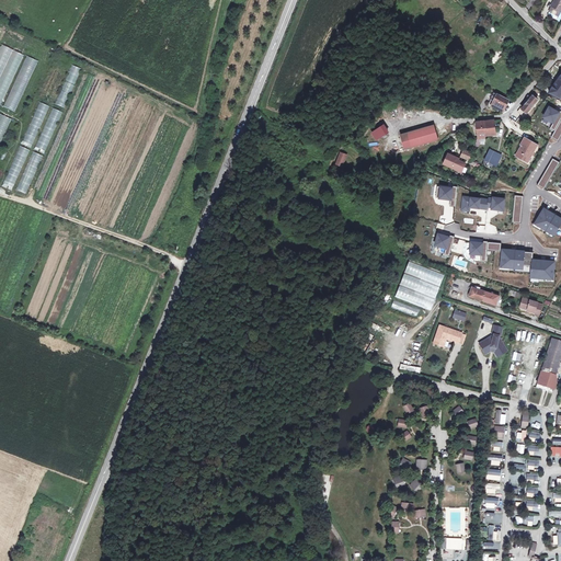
[(560,0),(553,0),(551,6),(552,6),(550,9),(550,11),(558,14),(559,14),(560,10),(560,0)]
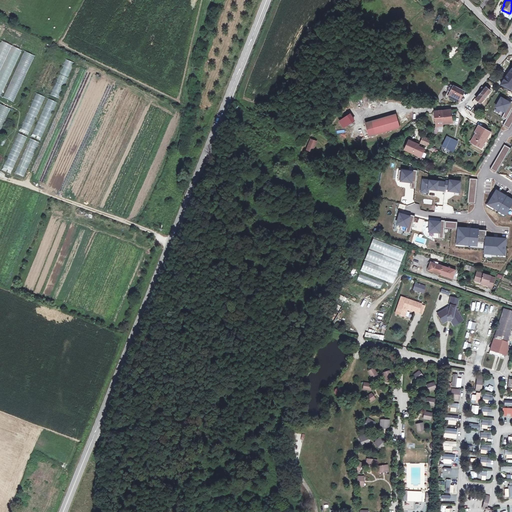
[(0,40),(0,94),(2,96),(21,49),(0,40)]
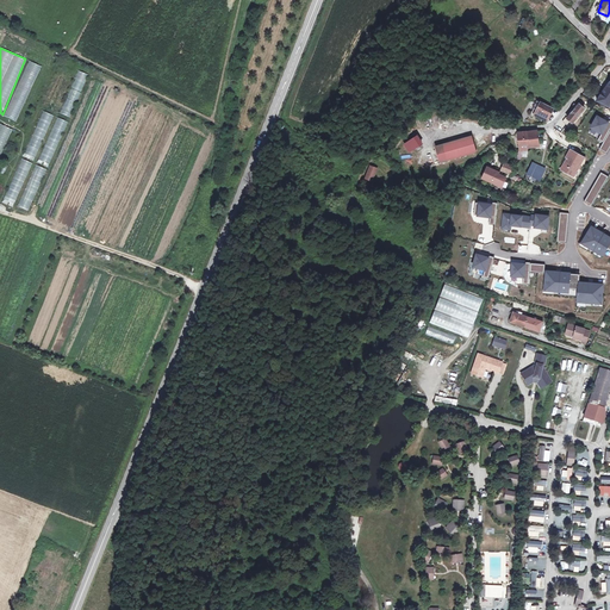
[(29,57),(5,117),(18,122),(42,62),(29,57)]
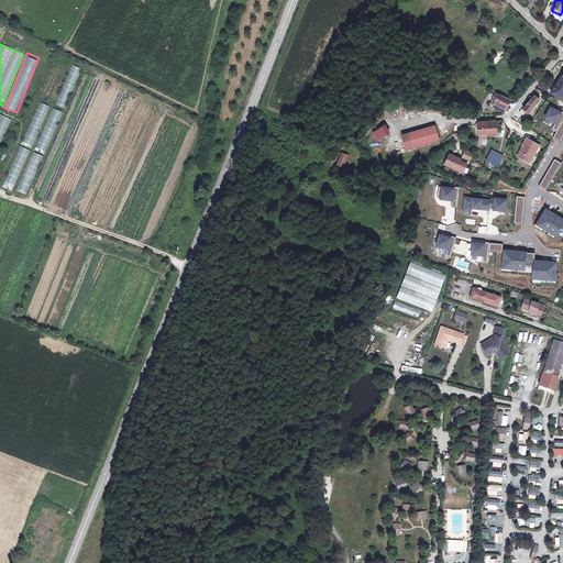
[(66,109),(80,68),(70,65),(57,106),(66,109)]
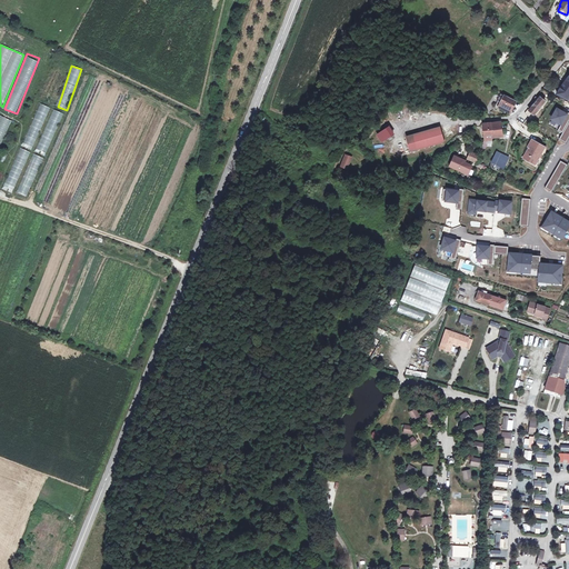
[(568,76),(557,92),(568,99),(568,98),(568,76)]
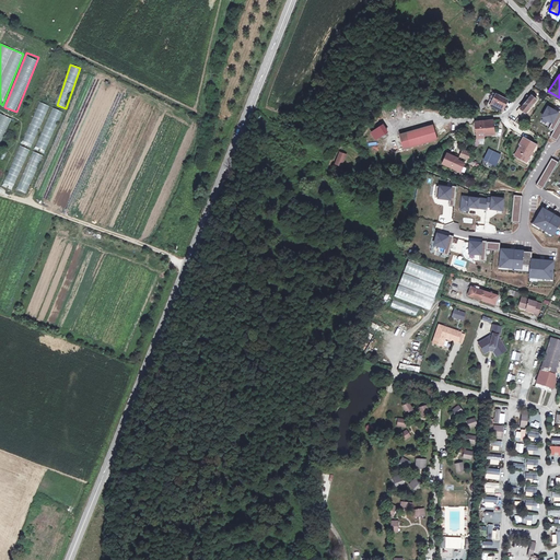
[(483,96),(489,98),(492,92),(487,89),(483,96)]
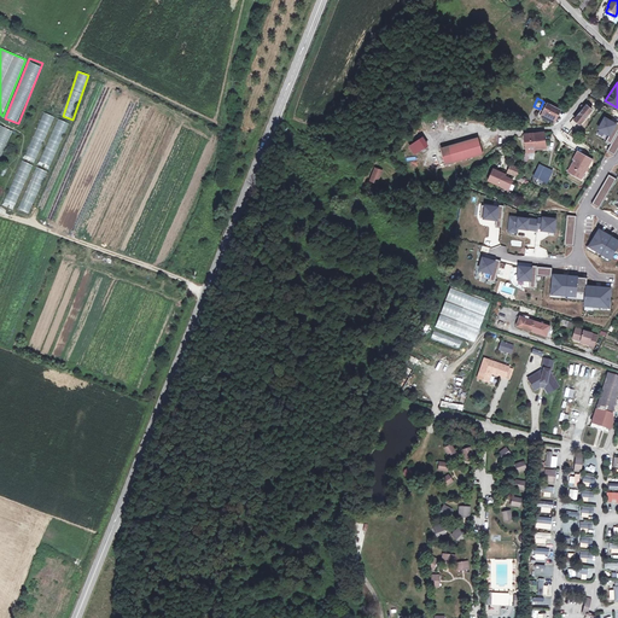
[(547,103),(543,101),(540,109),(536,115),(546,121),(547,118),(541,115),(547,103)]
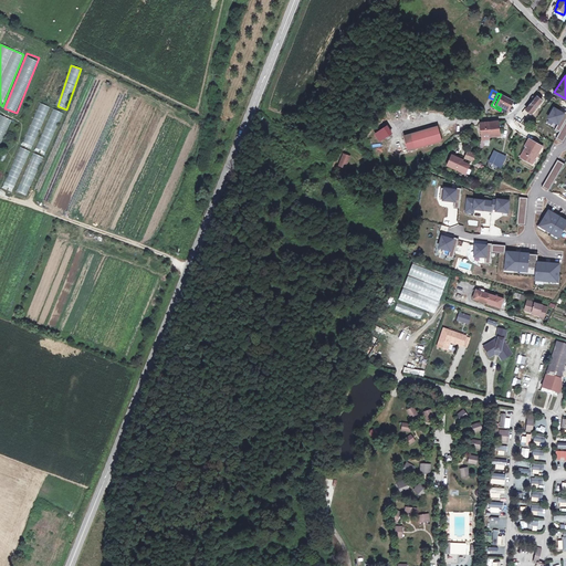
[(513,101),(501,94),(495,105),(501,108),(509,113),(513,108),(510,106),(513,101)]
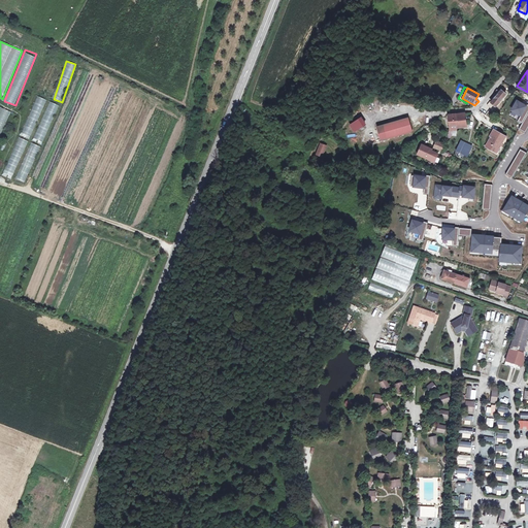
[(506,93),(502,90),(492,102),(490,101),(487,105),(493,109),(506,93)]
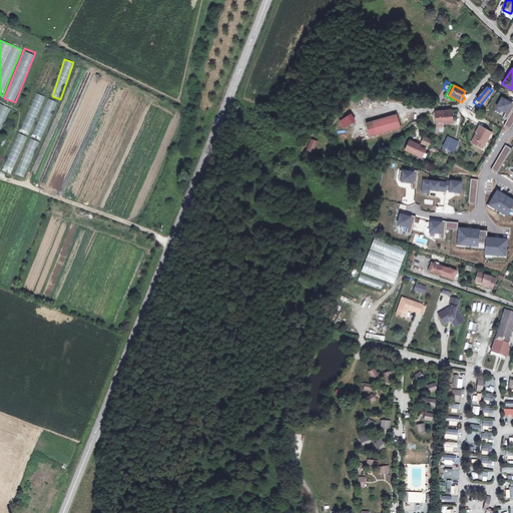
[(29,135),(44,97),(35,93),(20,131),(29,135)]
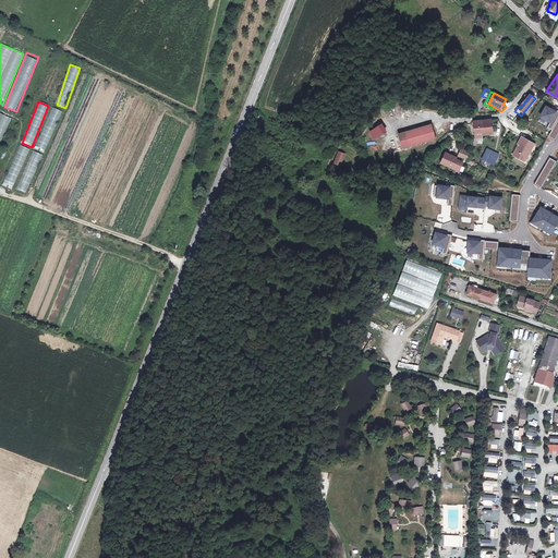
[(557,111),(547,106),(542,116),(552,121),(547,126),(553,130),(548,136),(556,140),(557,134),(557,109),(557,111)]
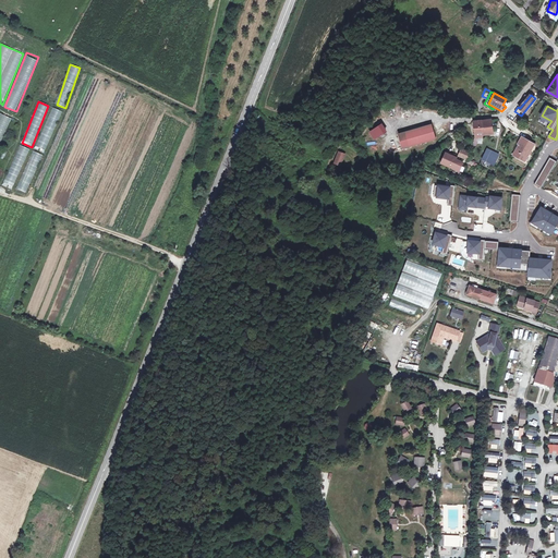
[(35,148),(44,153),(62,111),(52,108),(35,148)]
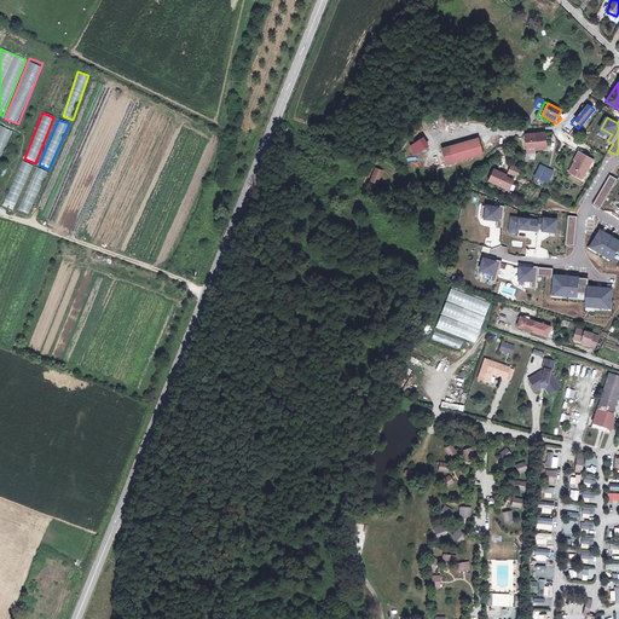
[(0,156),(11,131),(0,126),(0,156)]
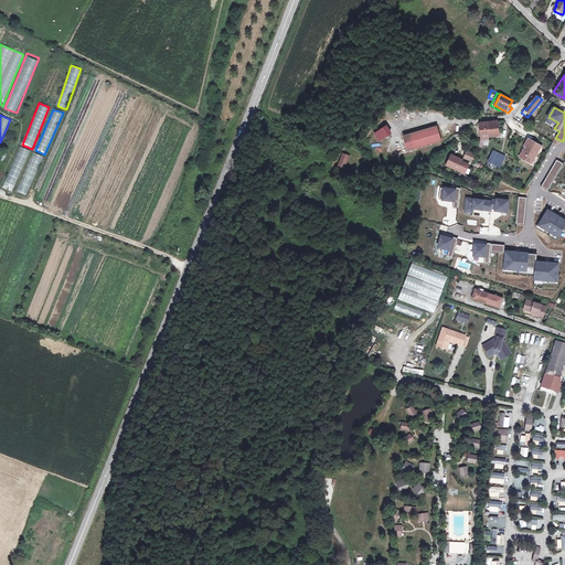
[(499,120),(490,121),(491,134),(499,132),(499,120)]
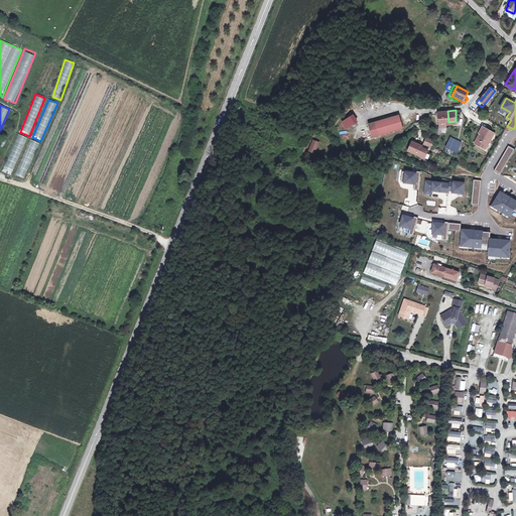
[(448,122),(447,111),(438,112),(438,123),(439,123),(440,127),(448,127),(448,126),(448,122)]
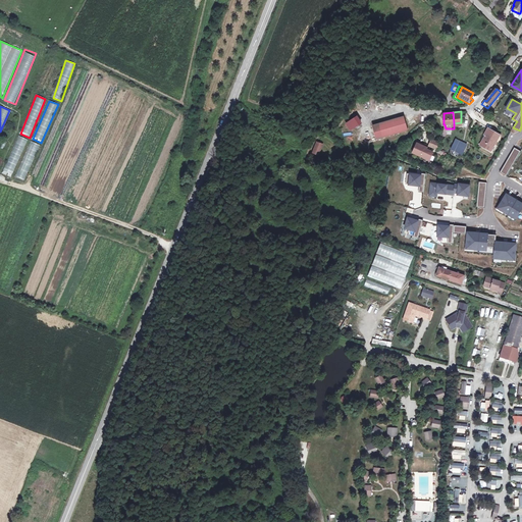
[(409,131),(404,116),(380,124),(384,139),(409,131)]
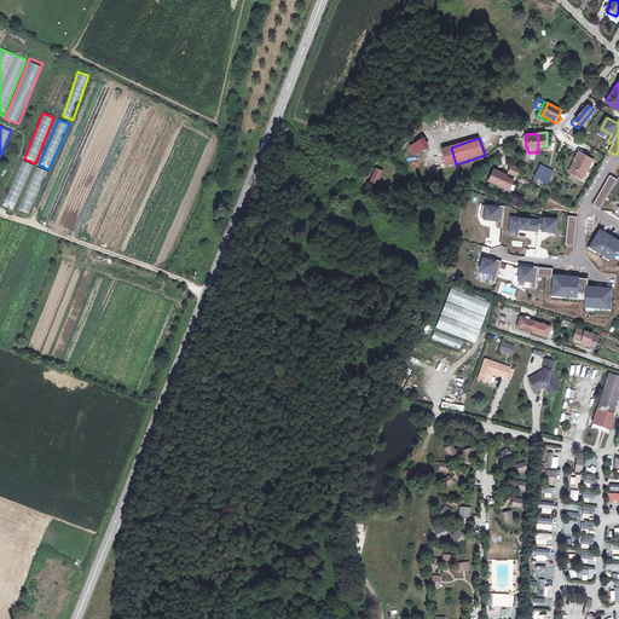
[(431,148),(424,140),(417,145),(422,152),(431,148)]
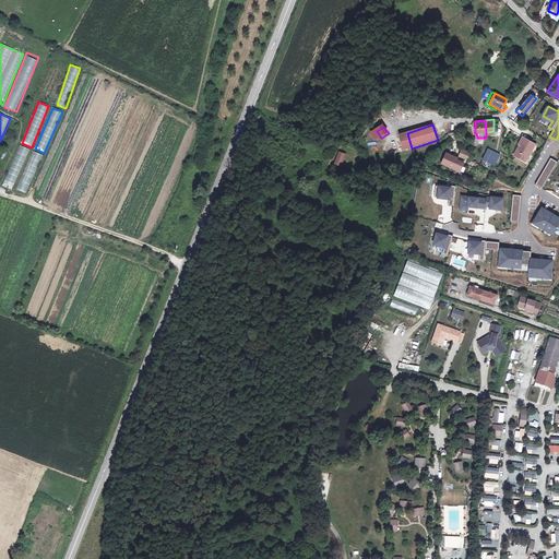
[(381,138),(377,131),(372,134),(378,141),(381,138)]
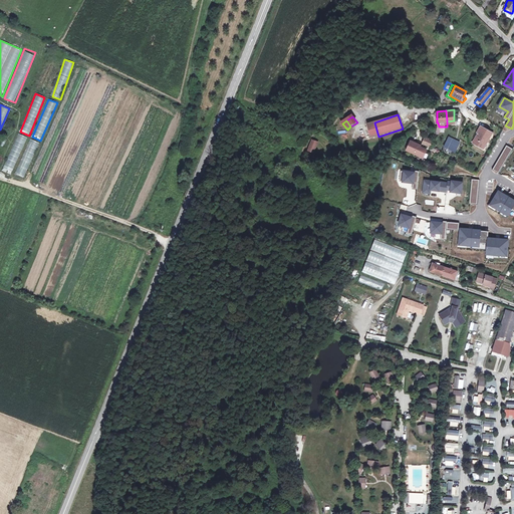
[(378,137),(374,122),(368,124),(372,139),(378,137)]
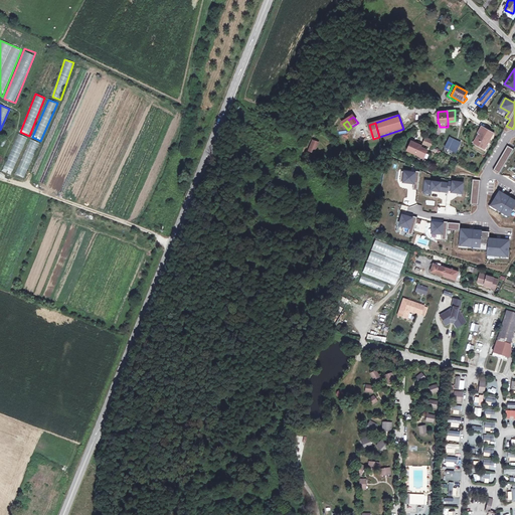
[(432,129),(424,124),(421,129),(428,134),(432,129)]
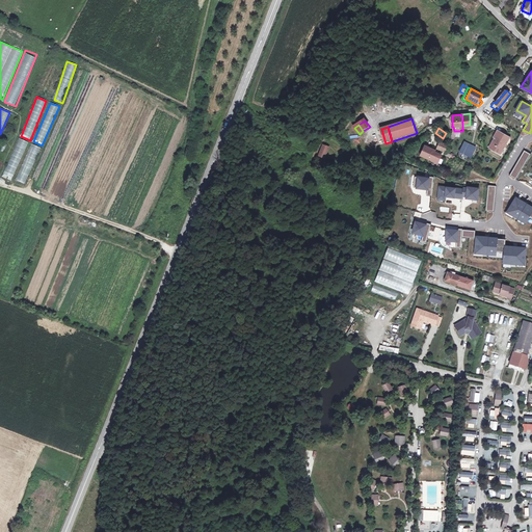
[(509,136),(499,130),(491,142),(497,144),(495,149),(500,152),(509,136)]
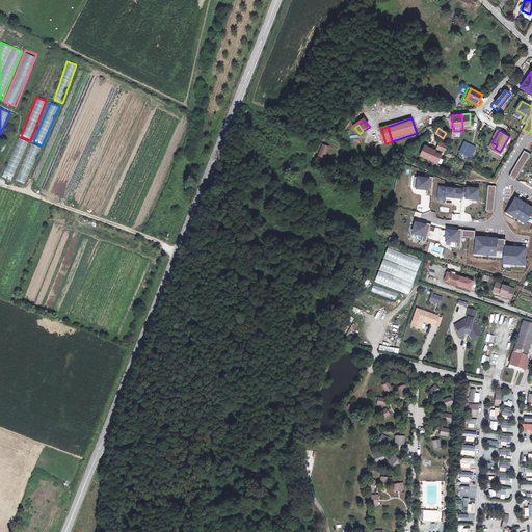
[(2,177),(11,181),(28,142),(18,138),(2,177)]
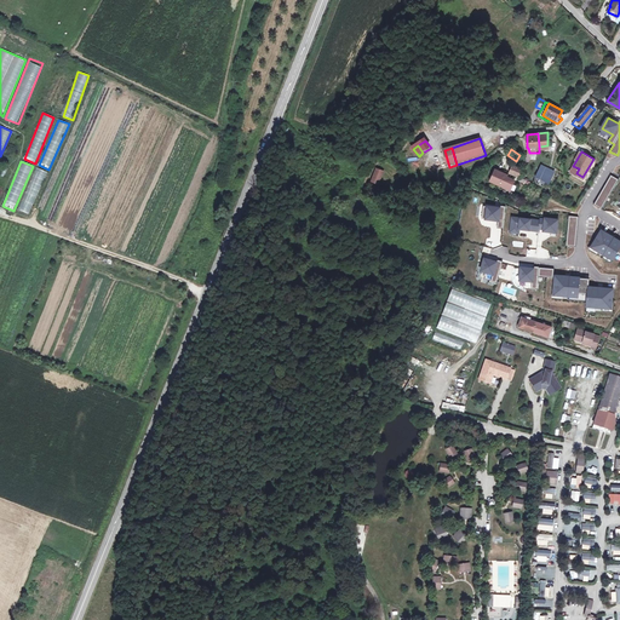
[(524,170),(514,165),(510,172),(521,177),(524,170)]
